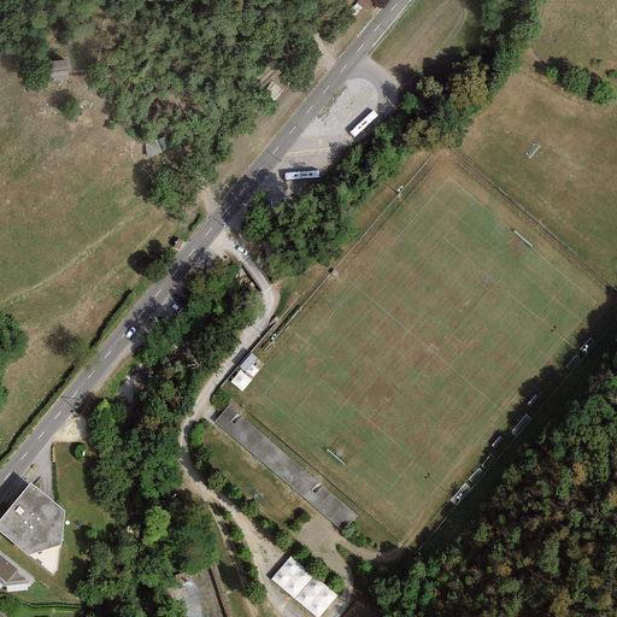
[(59,64),(35,68),(37,86),(62,83),(59,64)]
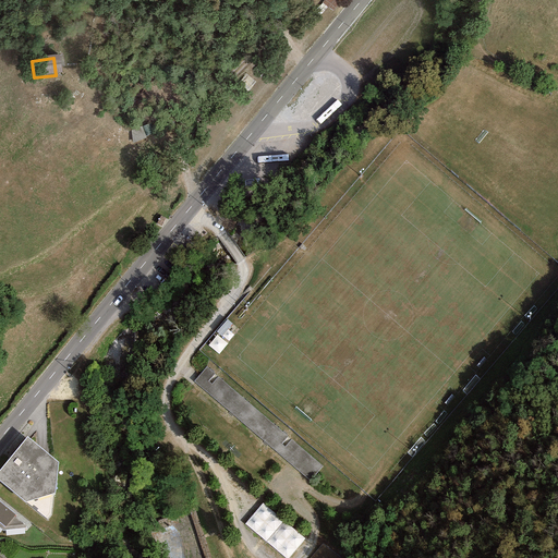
[(324,470),(206,370),(193,385),(311,484),(324,470)]
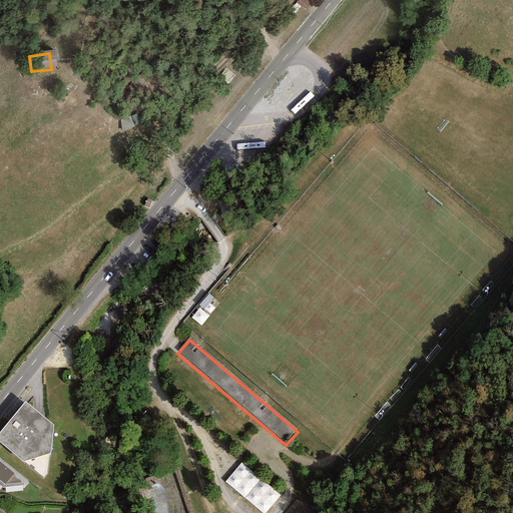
[(26,402),(0,432),(0,442),(23,462),(50,453),(54,425),(26,402)]
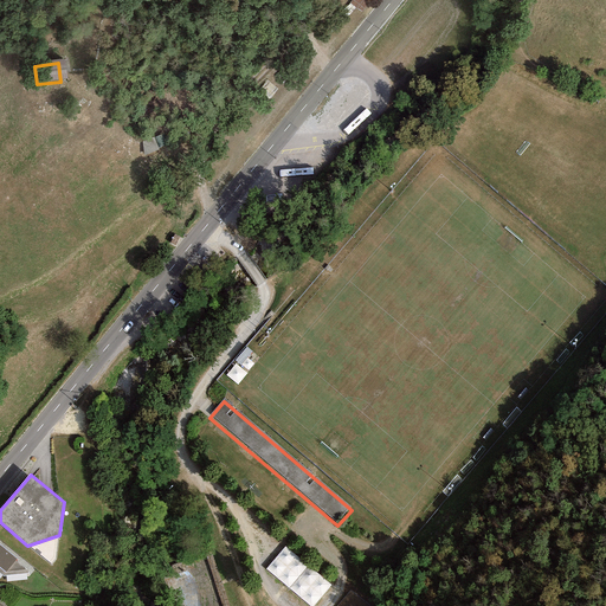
[(287,545),(266,567),(310,605),(311,605),(331,585),(287,545)]
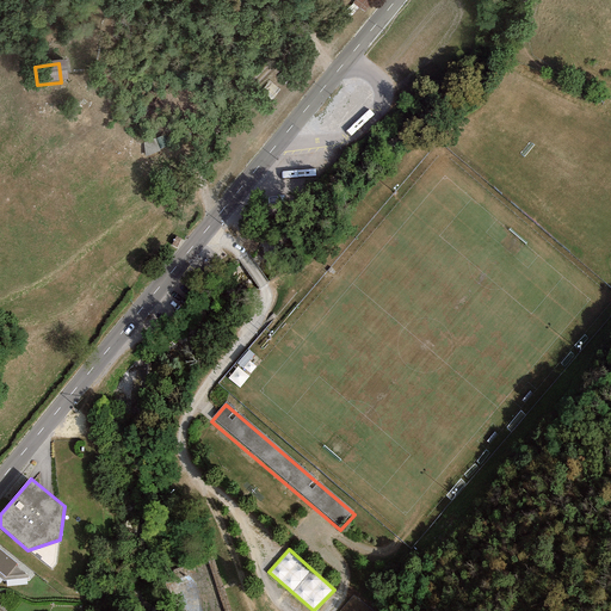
[(0,550),(0,579),(2,581),(28,579),(29,576),(14,566),(17,563),(0,550)]
